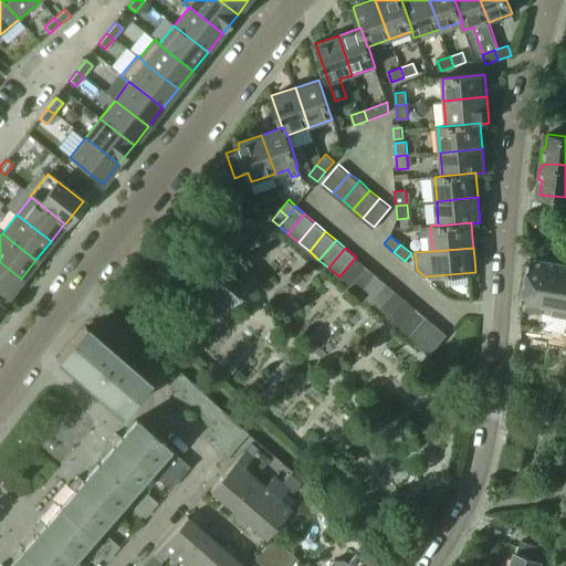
[(366,264),(356,257),(339,276),(349,285),(366,264)]
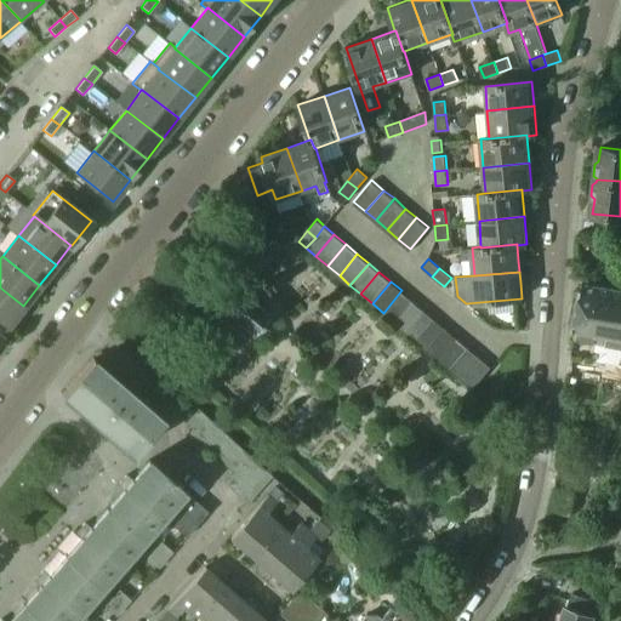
[(620,289),(597,285),(584,283),(571,337),(620,347),(620,289)]
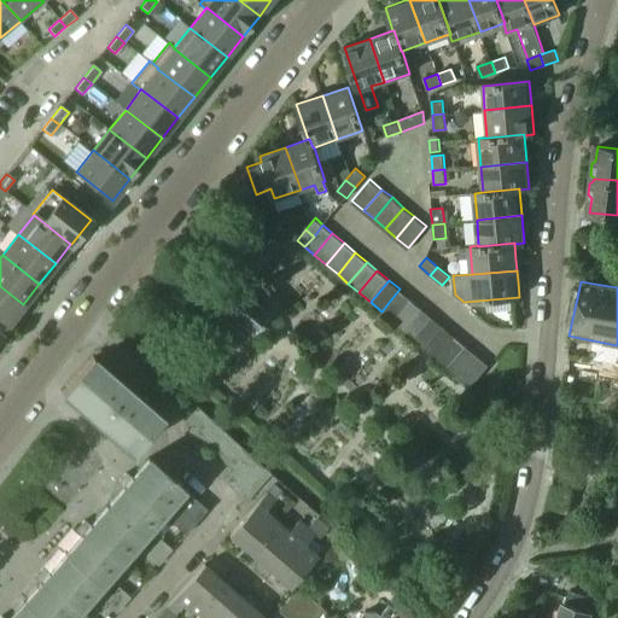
[(0,319),(7,325),(23,304),(0,286),(0,319)]
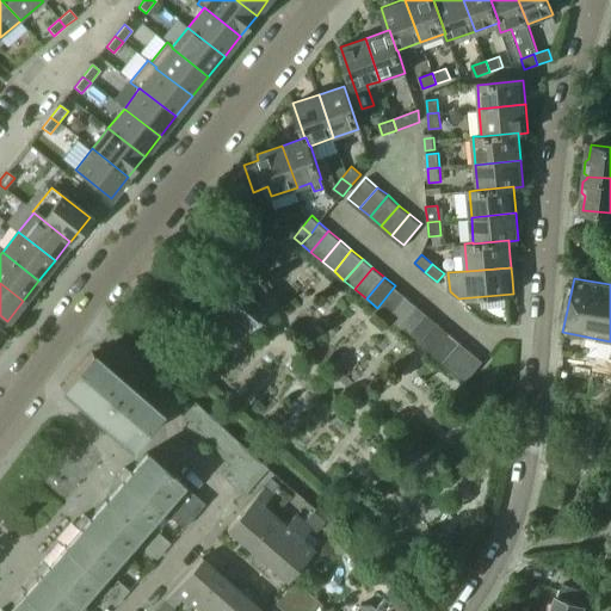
[(389,318),(407,296),(395,285),(377,308),(389,318)]
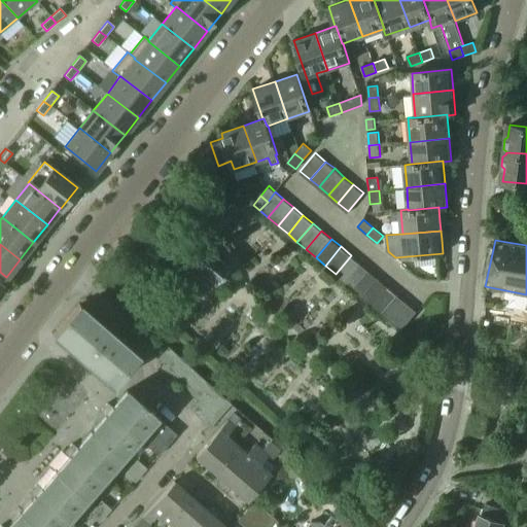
[(206,248),(198,249),(191,256),(192,265),(214,283),(229,267),(206,248)]
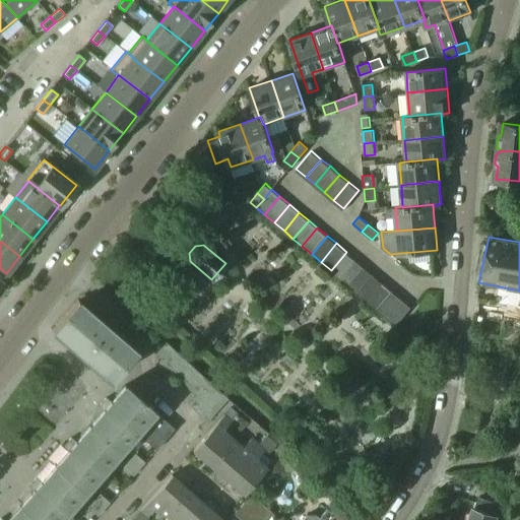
[(339,277),(354,259),(346,252),(331,270),(339,277)]
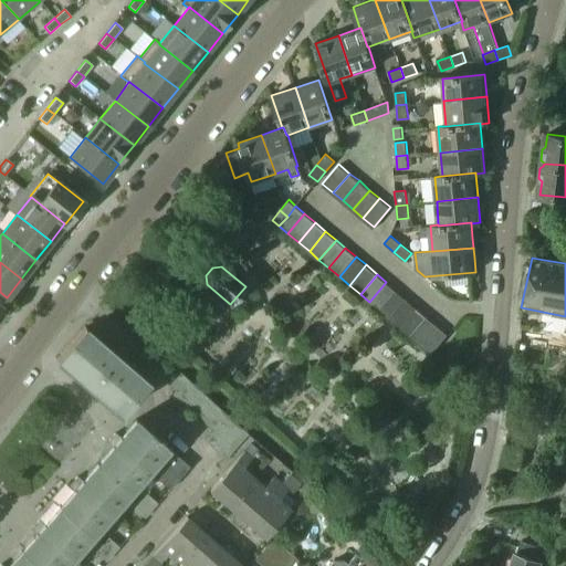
[(380,311),(396,291),(386,282),(369,302),(380,311)]
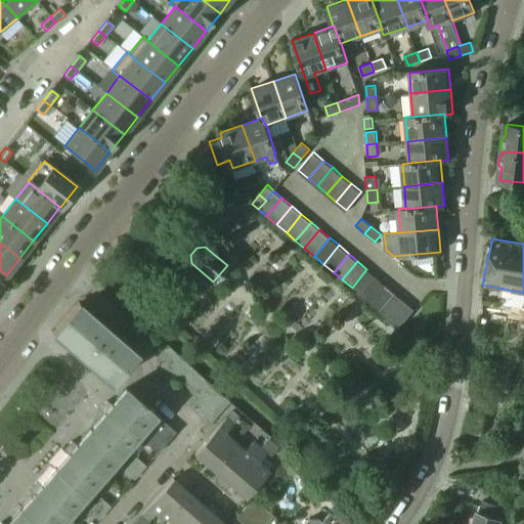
[(377,277),(366,269),(352,288),(361,296),(377,277)]
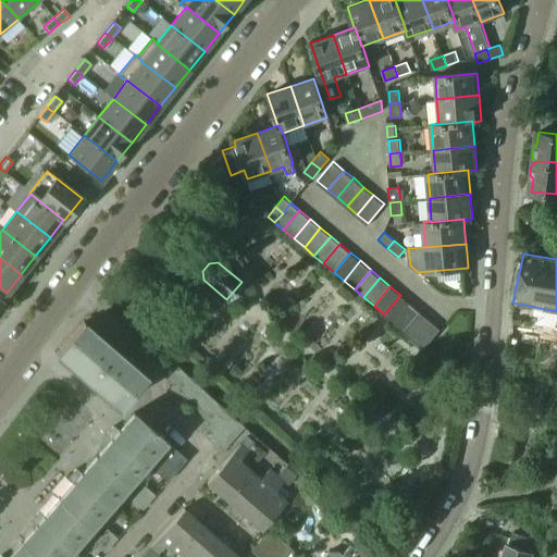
[(394,322),(410,302),(400,295),(384,314),(394,322)]
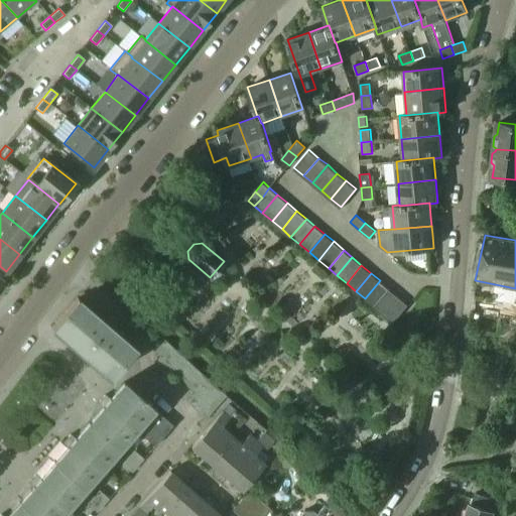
[(375,306),(390,288),(380,280),(365,298),(375,306)]
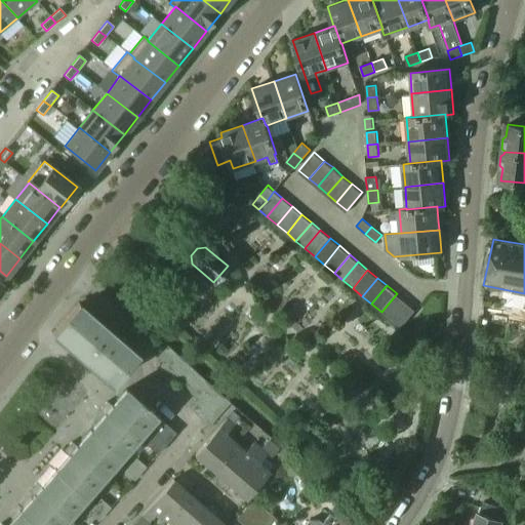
[(390,320),(405,300),(397,293),(381,312),(390,320)]
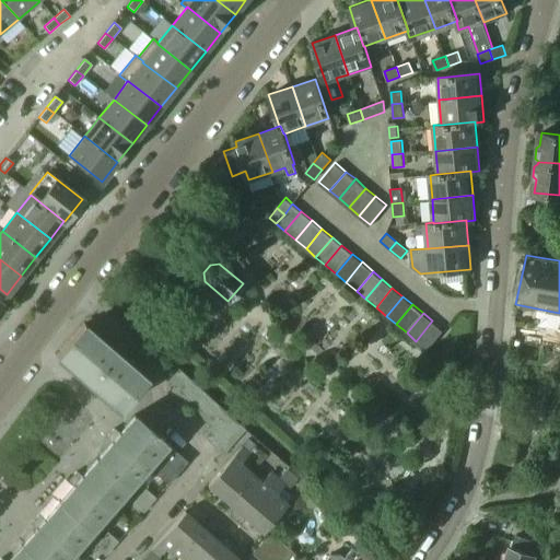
[(443,330),(432,321),(416,341),(427,350),(443,330)]
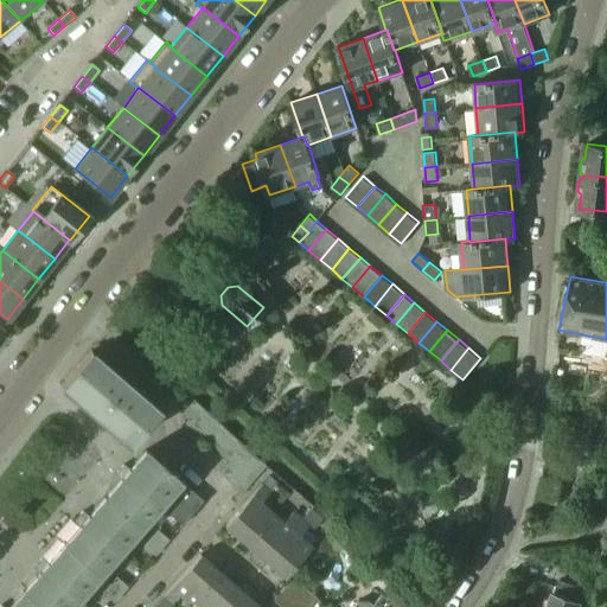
[(126,378),(91,350),(64,382),(62,385),(63,387),(63,385),(91,409),(90,410),(95,415),(126,378)]
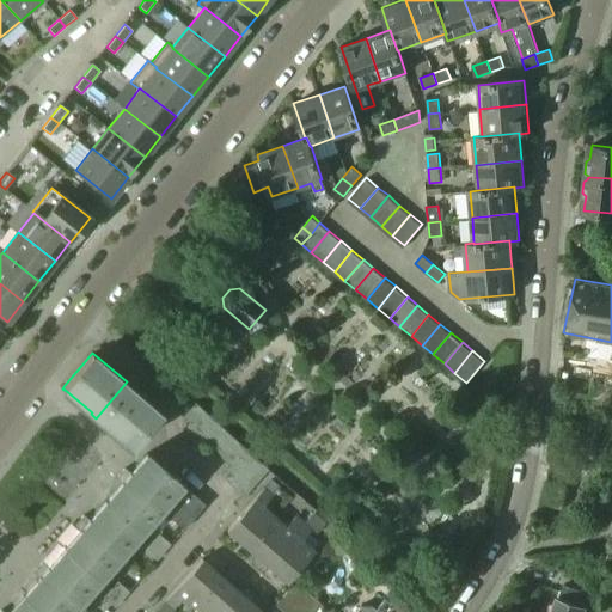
[(159,410),(127,381),(96,418),(101,422),(102,421),(128,444),(127,445),(129,446),(159,410)]
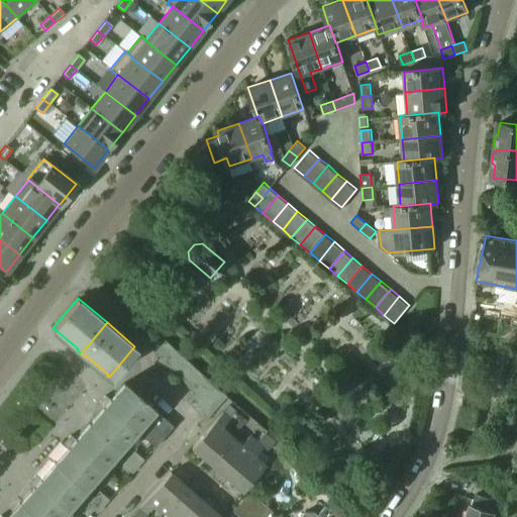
[(207,418),(225,397),(163,339),(152,350),(196,391),(186,403),(205,419),(207,418)]
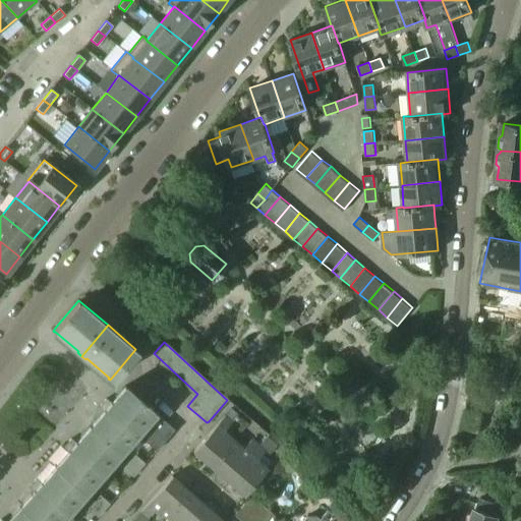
[(175,429),(128,389),(125,387),(124,387),(125,388),(112,403),(106,399),(104,402),(139,432),(138,433),(158,450),(175,429)]
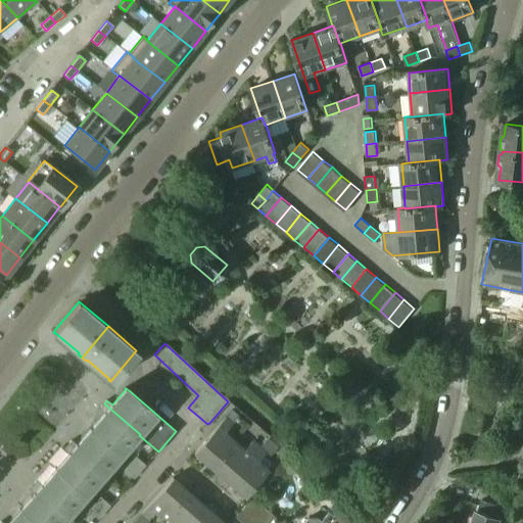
[(122,455),(139,435),(140,434),(104,403),(99,409),(104,414),(92,428),(122,455)]
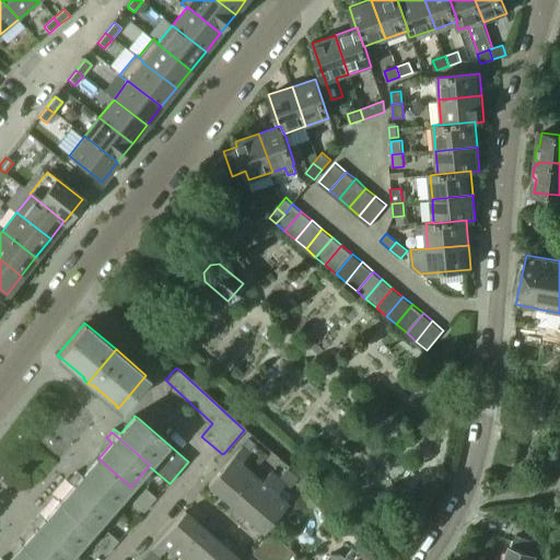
[(226,502),(251,473),(240,463),(247,453),(241,447),(208,486),(226,502)]
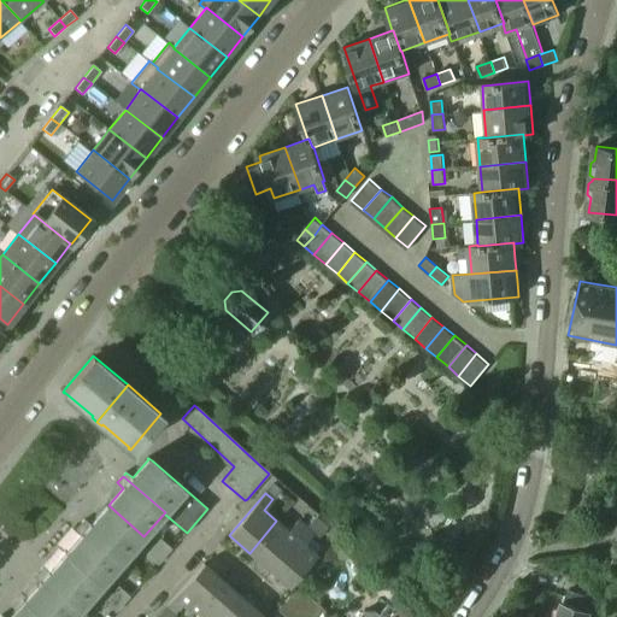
[(123,560),(144,536),(109,505),(90,526),(84,519),(81,523),(123,560)]
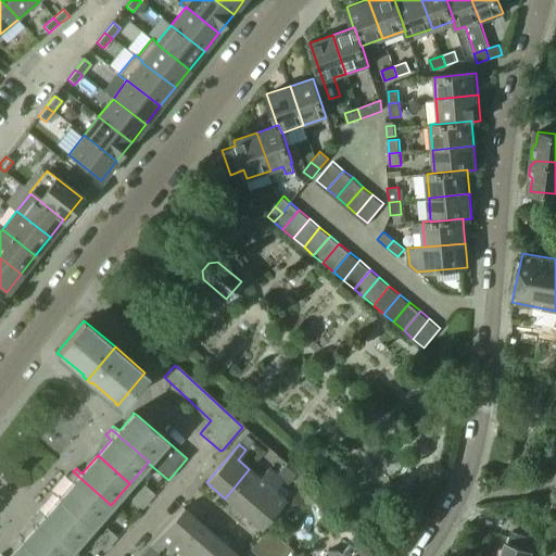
[(243,514),(276,476),(268,469),(261,479),(249,469),(225,498),(243,514)]
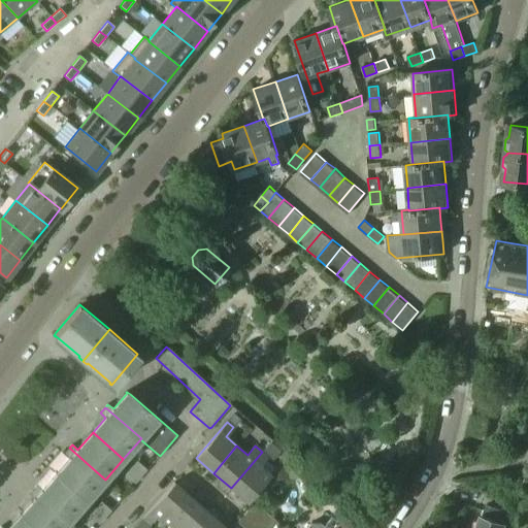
[(87,501),(105,480),(69,448),(65,454),(70,458),(57,473),(56,473),(55,473),(87,501)]
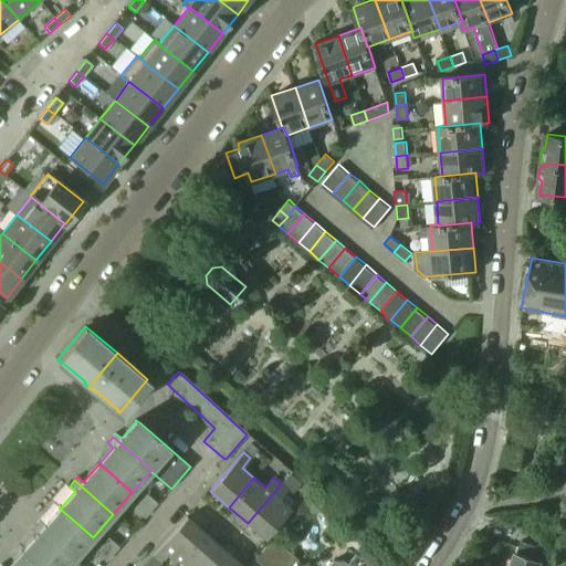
[(287,490),(281,484),(248,523),(265,540),(291,511),(279,500),(287,490)]
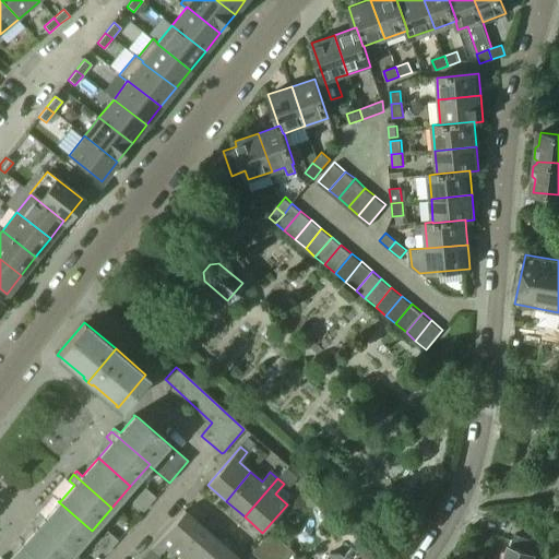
[(143,512),(155,497),(144,488),(132,502),(143,512)]
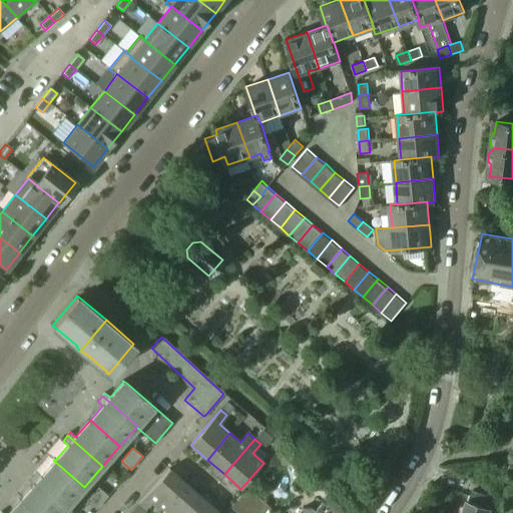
[(84,487),(53,460),(53,461),(54,461),(41,476),(36,472),(33,475),(67,504),(65,506),(73,512),(91,512),(107,495),(98,487),(92,494),(84,487)]
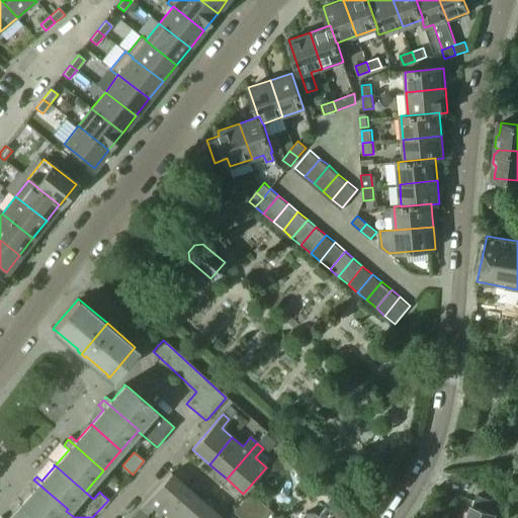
[(165,514),(187,488),(170,473),(140,508),(147,515),(155,506),(165,514)]
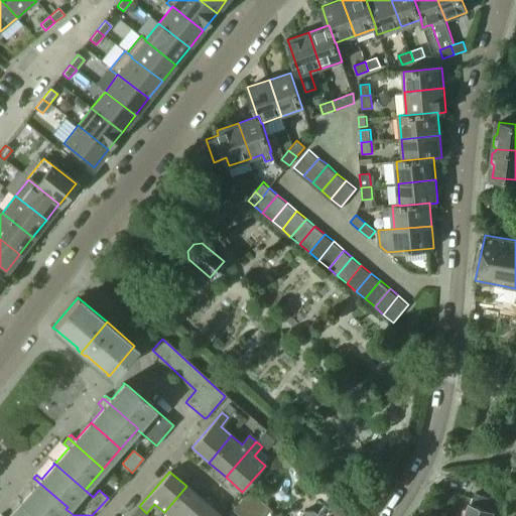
[(59,515),(66,509),(68,507),(33,478),(28,483),(33,488),(20,503),(20,502),(19,503),(19,504),(32,515),(59,515)]
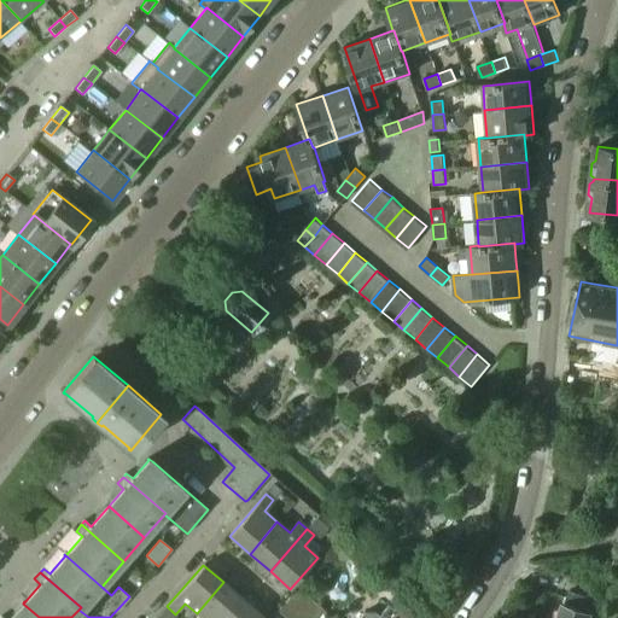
[(227,617),(244,599),(223,582),(197,613),(200,617),(227,617)]
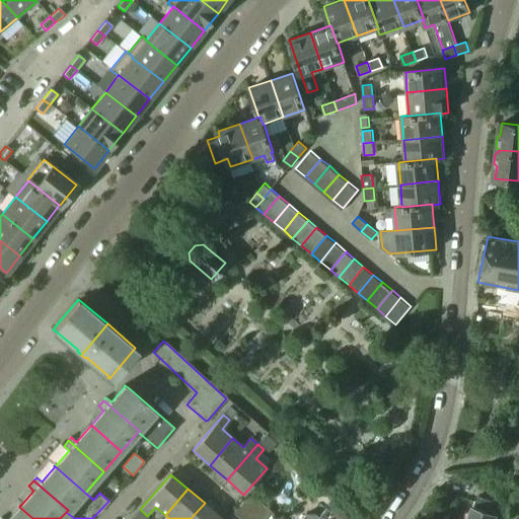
[(500,518),(504,506),(505,504),(478,496),(474,508),(473,508),(469,518),(495,518),(496,517),(500,518)]
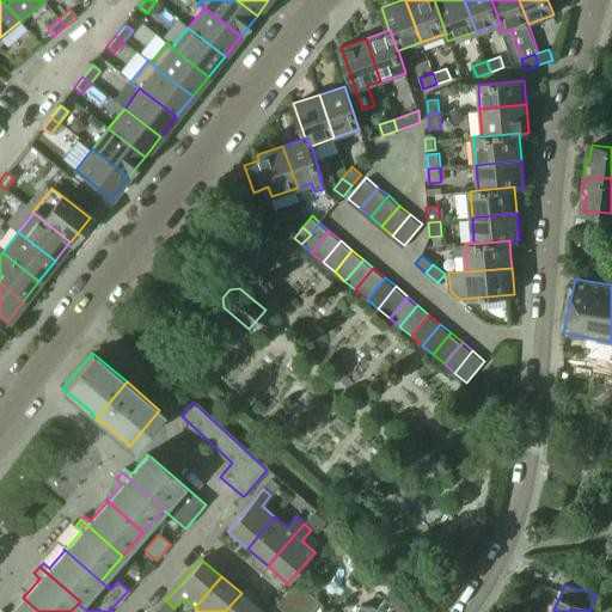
[(286,611),(299,598),(288,589),(276,604),(286,611)]
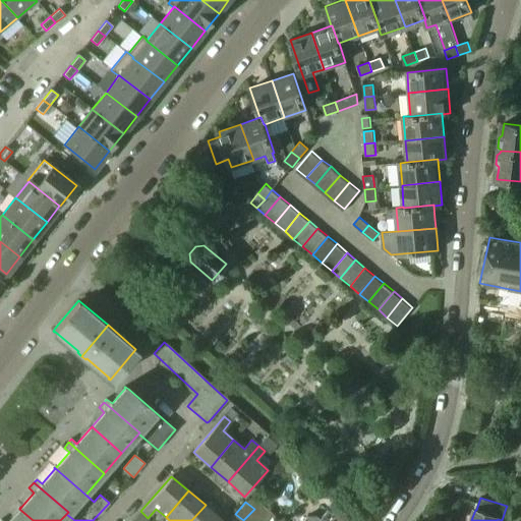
[(223,520),(206,505),(191,520),(223,520)]
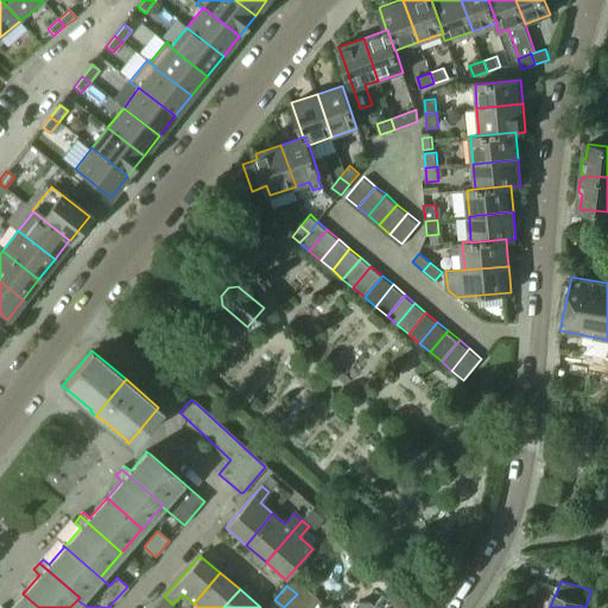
[(38,607),(23,594),(10,607),(4,607),(1,606),(0,607),(38,607)]
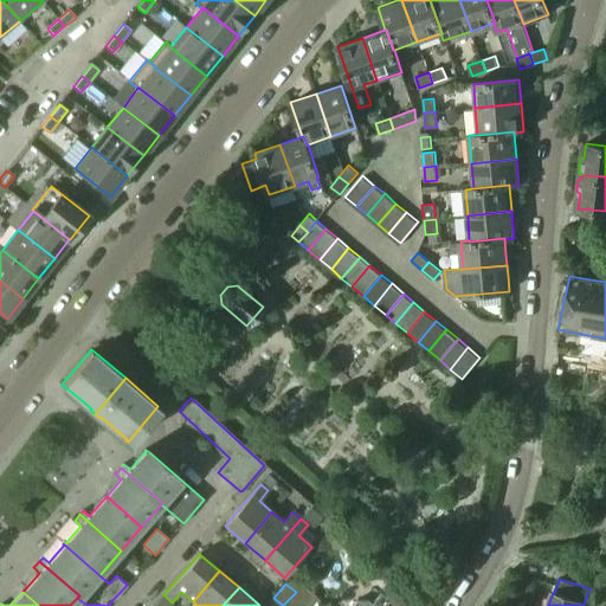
[(401,605),(389,595),(387,598),(380,592),(371,604),(367,600),(356,600),(350,605),(401,605)]
